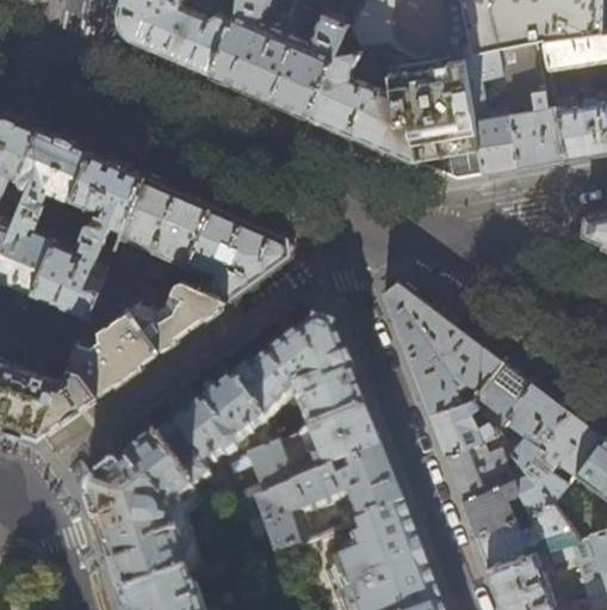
[(119,0),(119,1),(117,16),(117,19),(117,23),(118,25),(119,30),(123,35),(125,37),(128,39),(130,41),(166,56),(171,59),(208,74),(233,17),(210,7),(206,16),(187,7),(190,4),(183,0),(221,0),(235,2),(235,0),(119,0)]
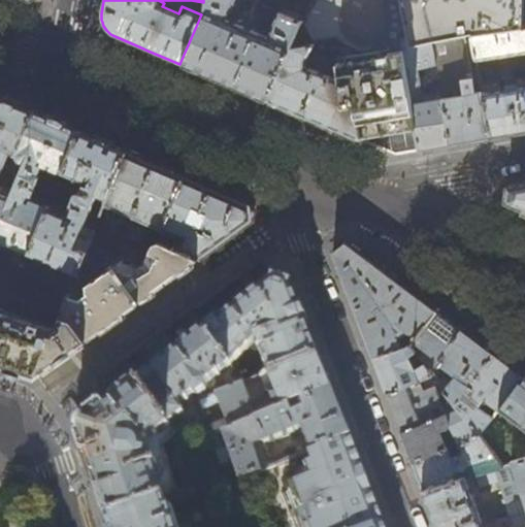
[(237,0),(203,0),(203,2),(205,3),(201,14),(179,64),(189,68),(266,101),(289,47),(299,23),(277,11),(269,31),(271,32),(268,38),(227,20),(229,12),(231,14),(237,0)]
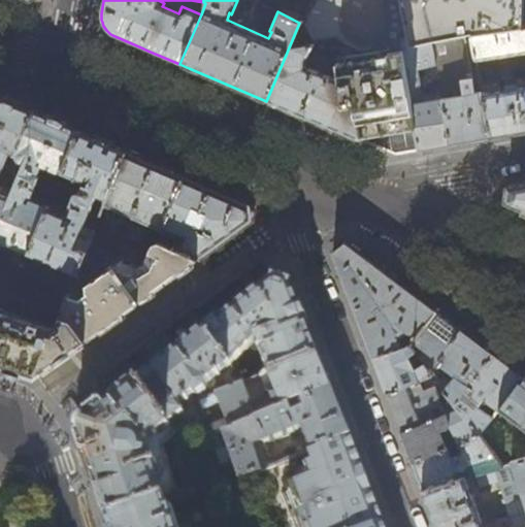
[(326,0),(325,0),(309,0),(300,23),(299,23),(289,47),(307,44),(319,43),(327,41),(333,70),(333,71),(339,106),(352,104),(360,139),(413,131),(396,48),(428,42),(460,37),(460,35),(468,35),(468,36),(520,29),(520,0),(326,0)]
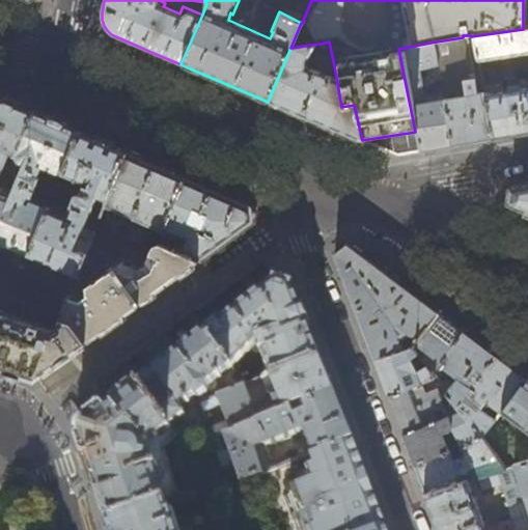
[(527,28),(523,29),(471,36),(476,61),(527,53),(527,80),(515,82),(517,91),(511,92),(510,86),(506,87),(507,92),(500,93),(499,85),(480,88),(490,140),(522,134),(527,133),(527,28)]
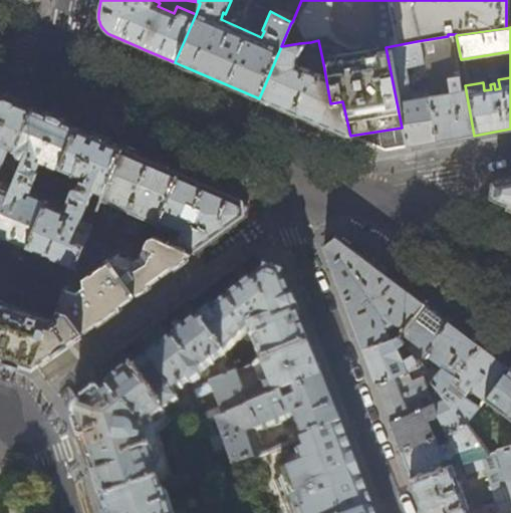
[(455,73),(448,36),(417,41),(424,75),(427,97),(435,142),(450,140),(466,137),(455,73)]
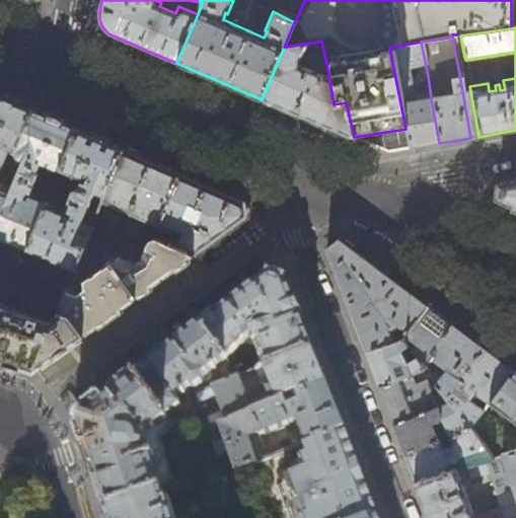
[(318,65),(327,69),(321,41),(313,43),(315,55),(321,59),(318,65)]
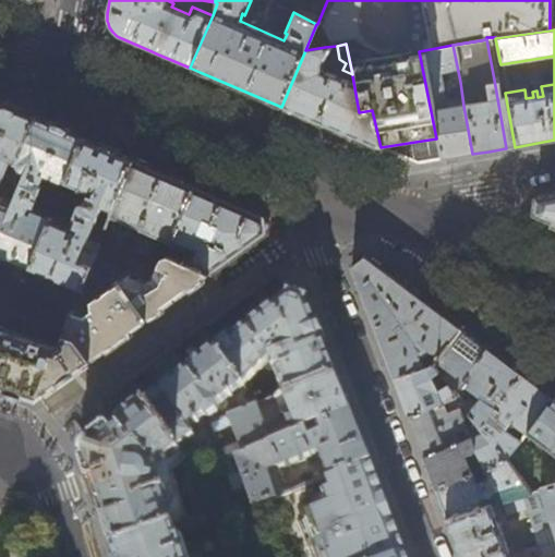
[(451,83),(460,82),(453,45),(419,51),(436,138),(439,159),(454,157),(472,154),(463,106),(442,109),(435,74),(449,72),(451,83)]
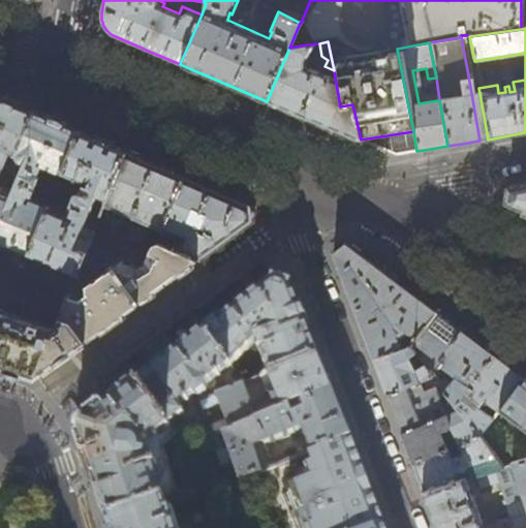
[(301,67),(308,44),(289,48),(267,101),(310,119),(360,141),(361,141),(361,140),(352,104),(340,106),(334,71),(329,71),(326,79),(319,75),(321,70),(312,66),(310,71),(301,67)]
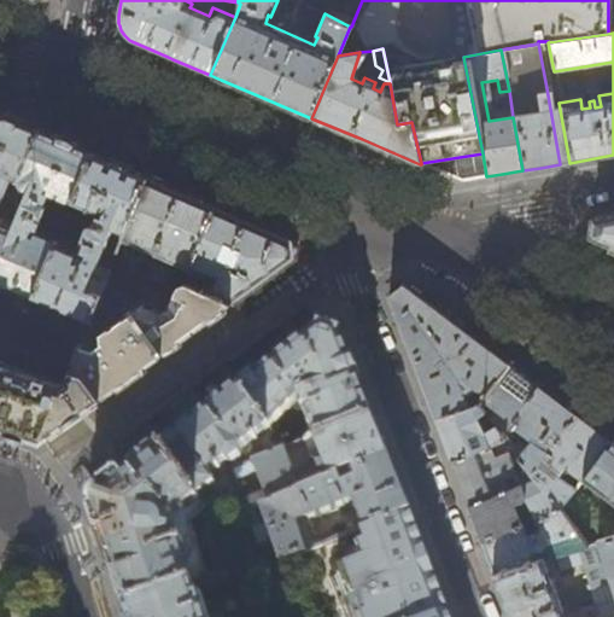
[(556,87),(547,88),(560,164),(569,163),(559,103),(556,87)]
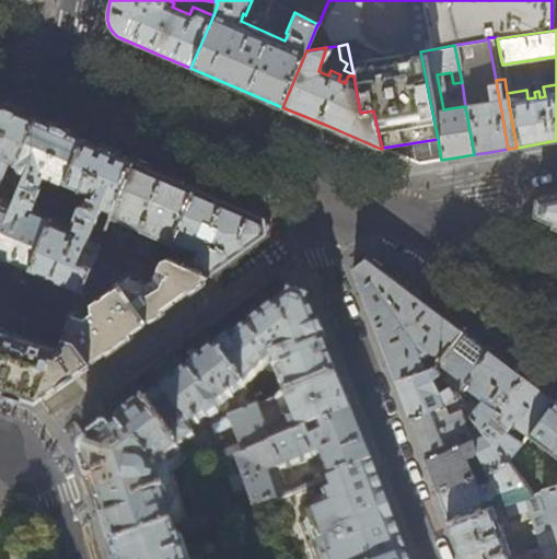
[(0,189),(2,190),(11,172),(34,119),(21,114),(0,104),(0,189)]
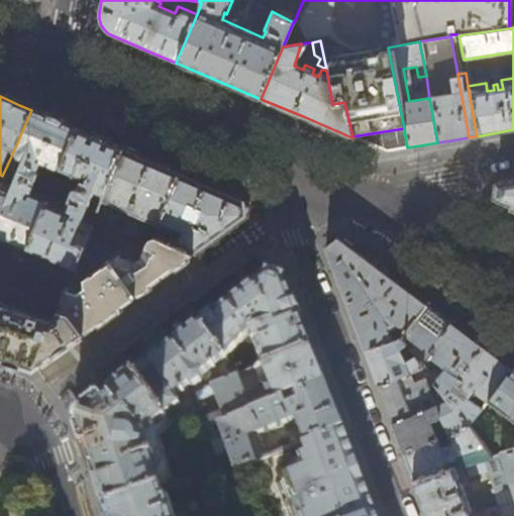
[(42,115),(31,110),(10,159),(19,163),(7,190),(0,187),(0,240),(23,251),(43,205),(26,198),(35,176),(34,173),(37,164),(58,173),(76,129),(42,115)]
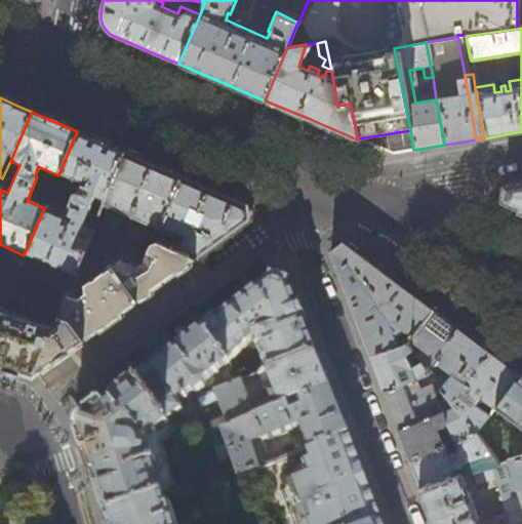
[(82,125),(79,132),(105,143),(108,136),(82,125)]
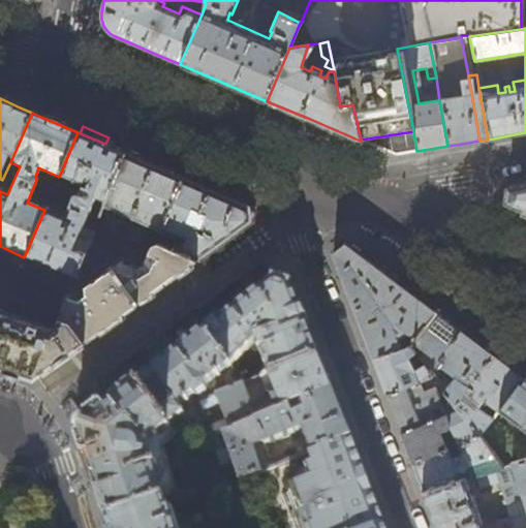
[(361,140),(371,162),(415,153),(413,131),(361,140)]
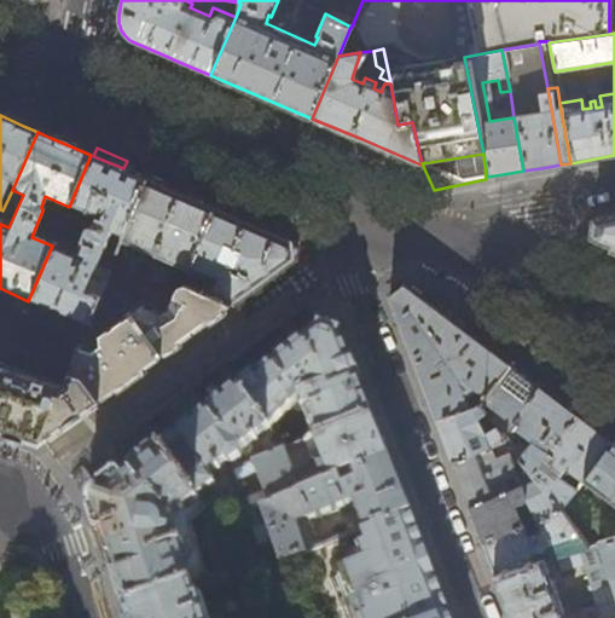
[(93,156),(91,155),(69,207),(92,217),(87,227),(82,229),(71,254),(52,246),(28,301),(86,327),(105,277),(92,271),(109,232),(121,237),(144,178),(134,173),(123,168),(93,156)]
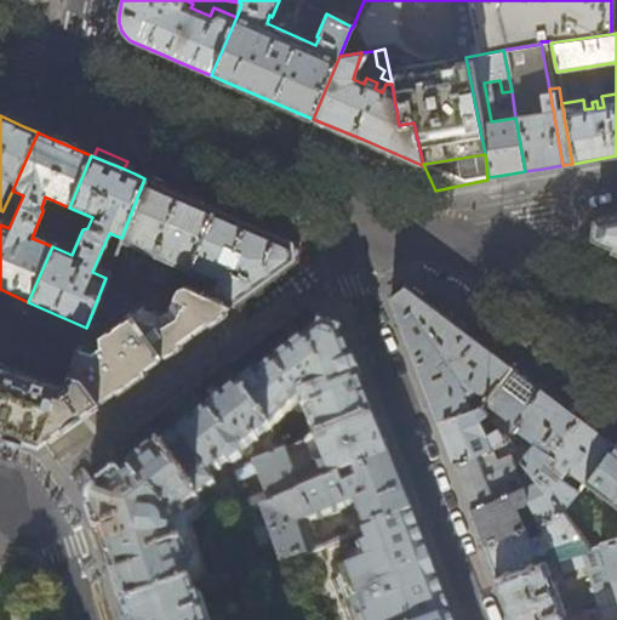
[(175,191),(144,178),(121,238),(114,255),(126,260),(131,248),(186,272),(213,208),(175,191)]
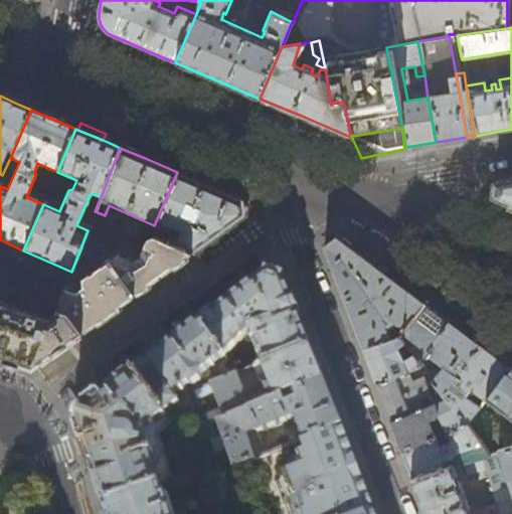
[(177,172),(154,225),(174,233),(169,244),(191,254),(244,215),(242,200),(239,198),(204,183),(197,180),(177,172)]
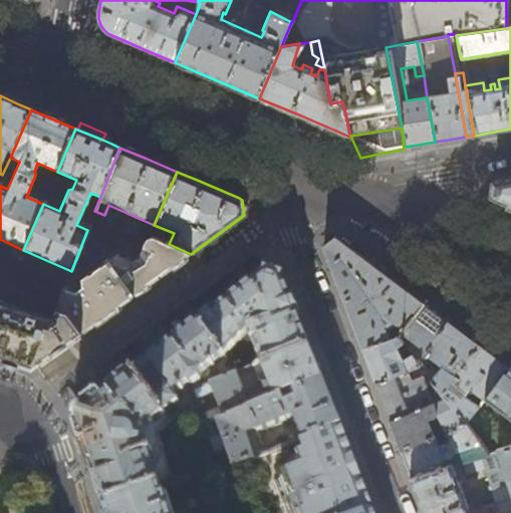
[(206,177),(204,183),(239,198),(242,192),(206,177)]
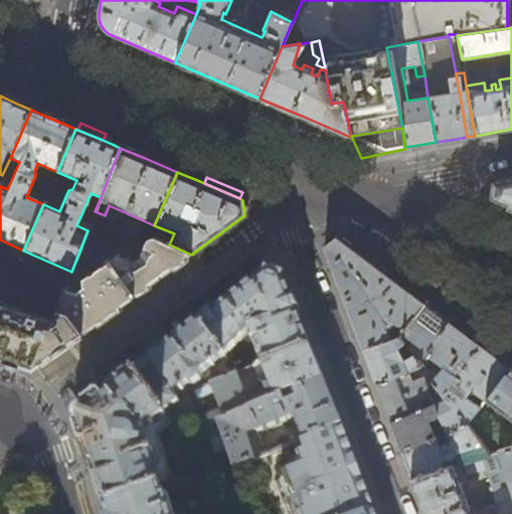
[(511,205),(511,179),(494,183),(493,197),(511,205)]
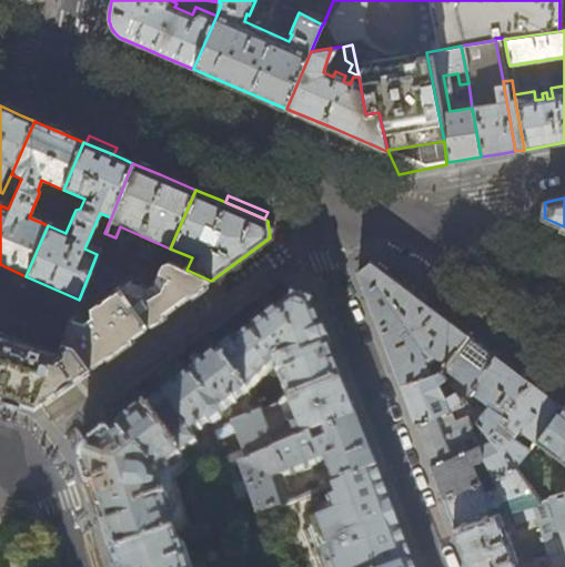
[(180,303),(211,281),(187,270),(165,260),(161,265),(152,285),(145,290),(127,282),(89,310),(90,310),(89,312),(90,315),(91,317),(83,323),(70,317),(62,342),(74,345),(90,368),(110,353),(180,303)]
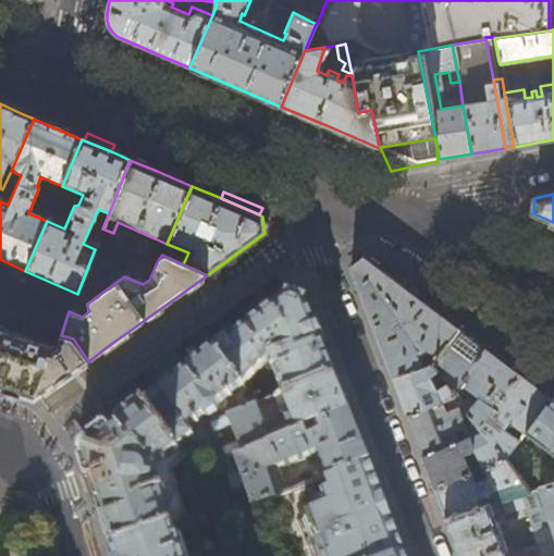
[(427,367),(431,365),(458,329),(419,299),(392,280),(361,258),(348,268),(373,333),(391,379),(427,367)]
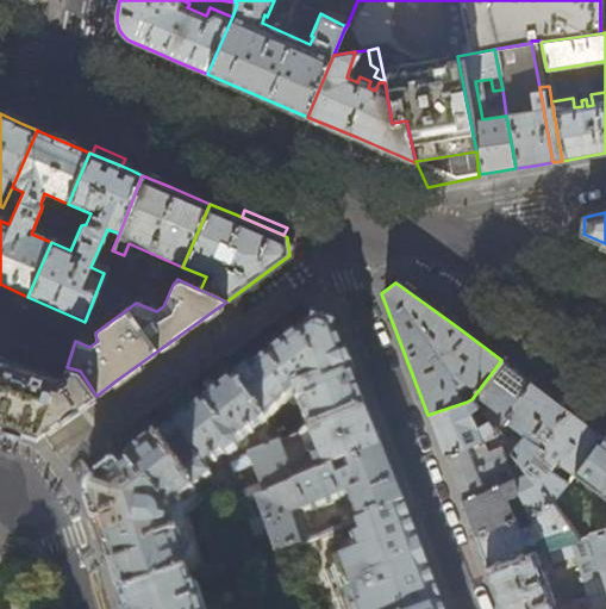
[(276,353),(236,383),(262,420),(293,392),(310,432),(363,411),(345,364),(332,330),(314,325),(276,353)]
